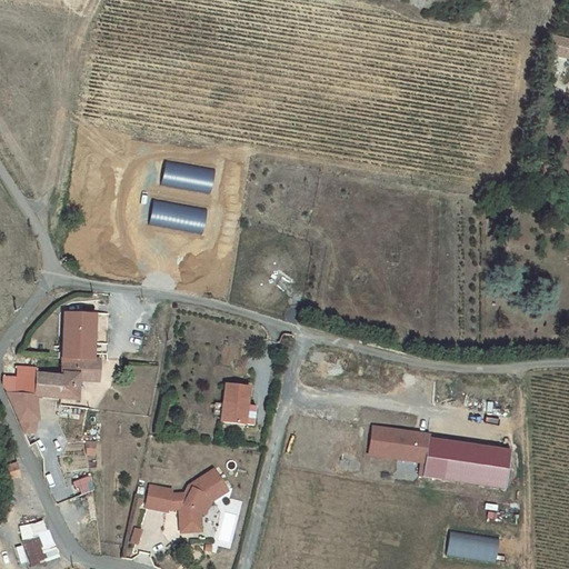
[(98,375),(99,360),(61,359),(61,377),(60,400),(77,401),(78,381),(85,381),(85,375),(98,375)]
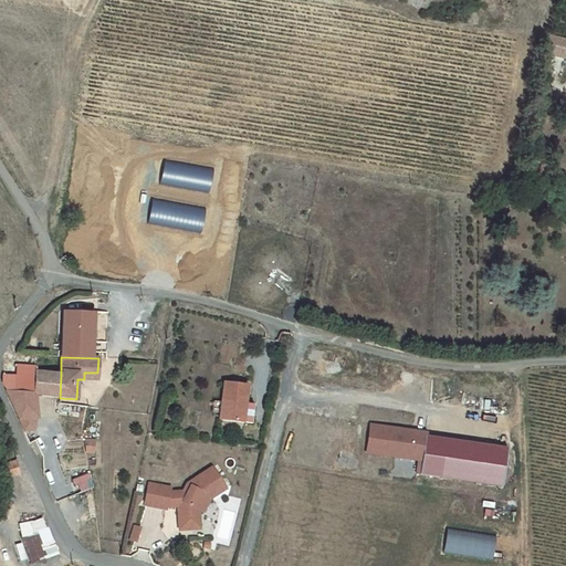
[(34,394),(37,371),(37,367),(11,365),(11,376),(2,375),(1,383),(6,392),(34,394)]
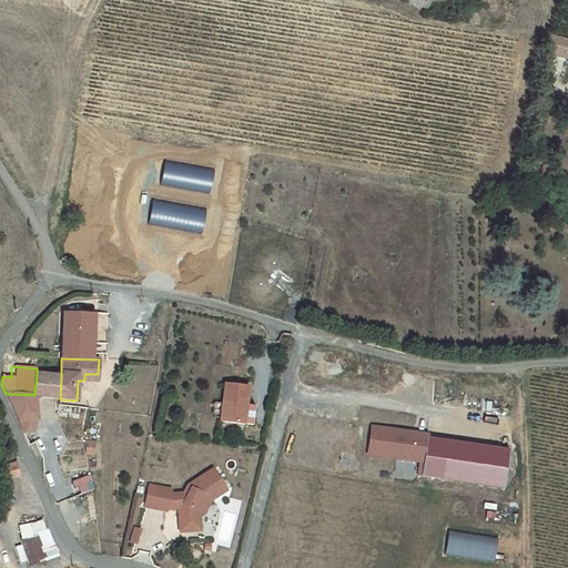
[(60,399),(61,376),(37,373),(34,395),(6,394),(23,434),(31,434),(32,422),(37,422),(34,396),(60,399)]
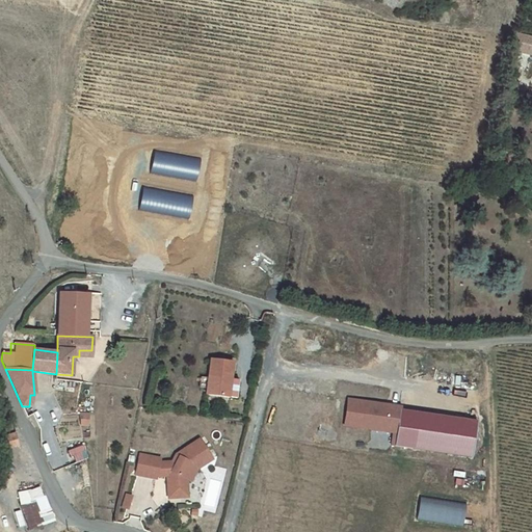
[(230,380),(233,363),(210,360),(206,395),(225,397),(228,379),(230,380)]
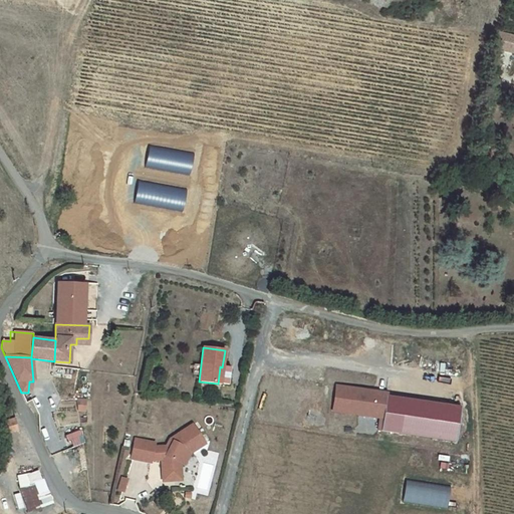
[(222,367),(220,366),(218,383),(228,386),(230,368),(222,367)]
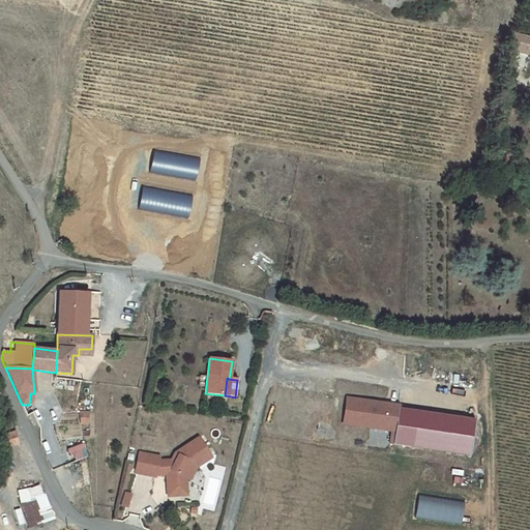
[(401,405),(347,398),(342,425),(390,434),(388,444),(392,445),(399,413),(400,409),(401,405)]
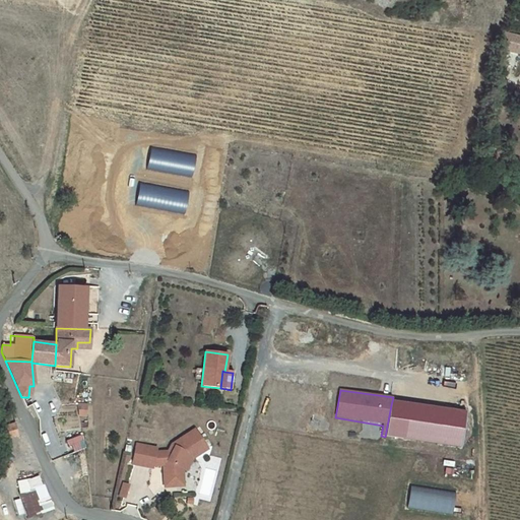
[(466,412),(392,401),(391,405),(385,437),(461,449),(466,412)]
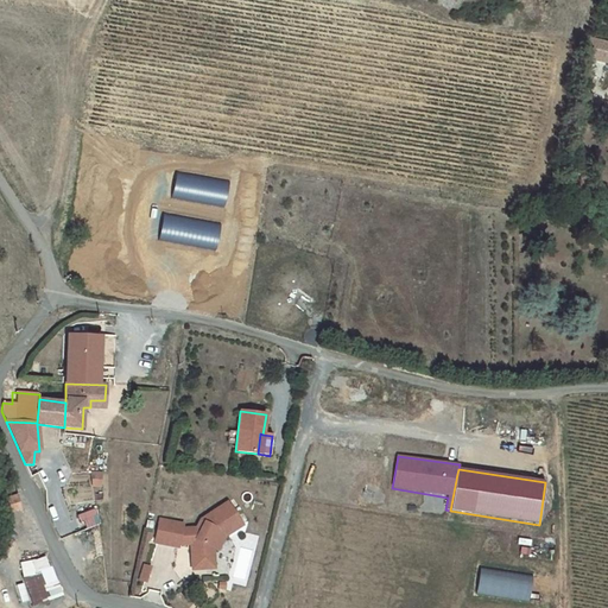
[(18,495),(1,500),(0,505),(0,512),(1,517),(21,510),(18,495)]
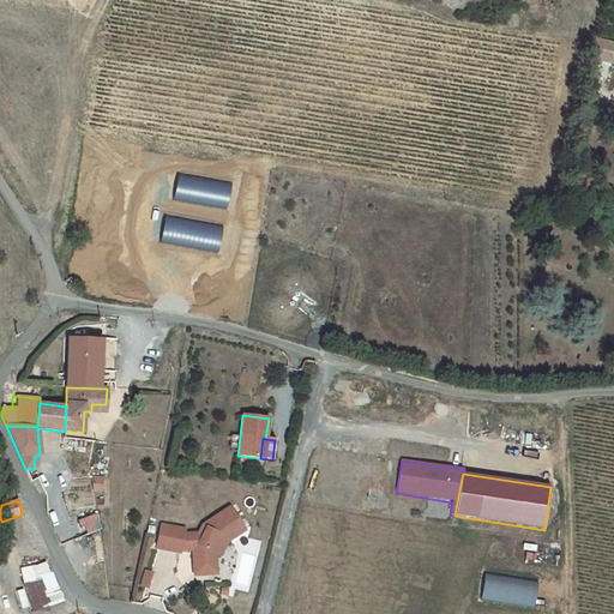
[(196,577),(209,577),(209,573),(214,567),(217,567),(216,555),(223,541),(228,543),(245,533),(230,510),(204,527),(199,535),(197,536),(197,537),(200,543),(197,551),(194,551),(196,577)]
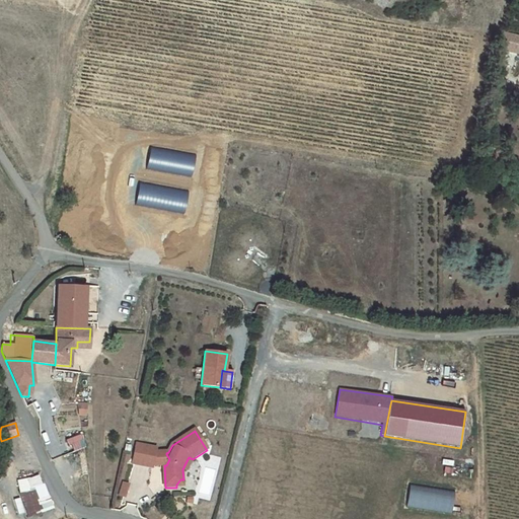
[(137,446),(133,465),(153,469),(153,466),(156,453),(156,450),(137,446)]
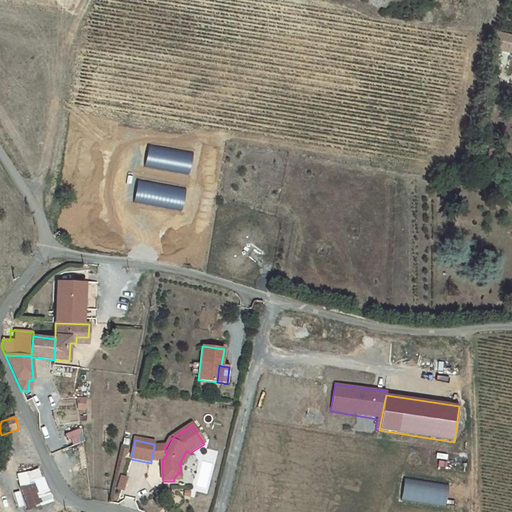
[(154,447),(151,460),(162,459),(164,459),(167,453),(164,448),(164,447),(154,447)]
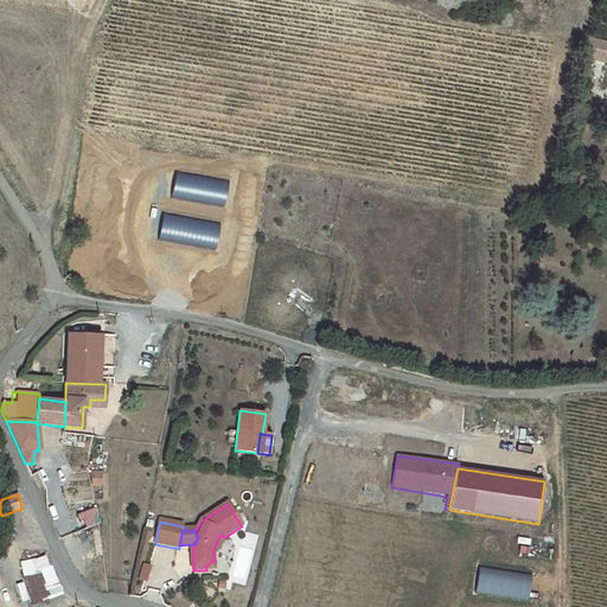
[(221,535),(213,549),(218,551),(225,537),(221,535)]
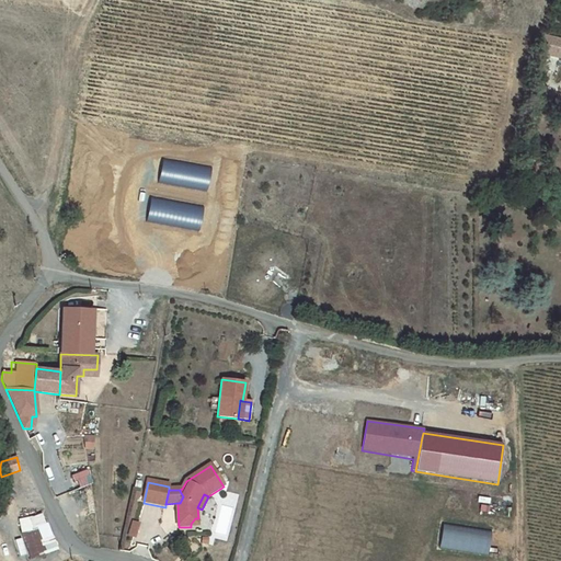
[(20,531),(31,559),(55,550),(44,524),(37,527),(36,525),(20,531)]
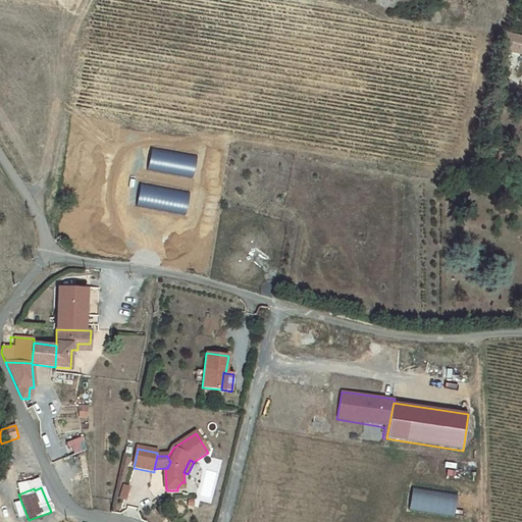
[(457,515),(459,492),(411,488),(409,511),(457,515)]
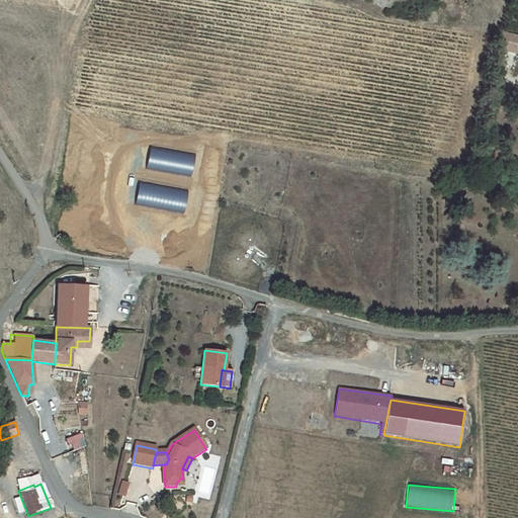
[(123,487),(120,499),(125,500),(130,489),(123,487)]
